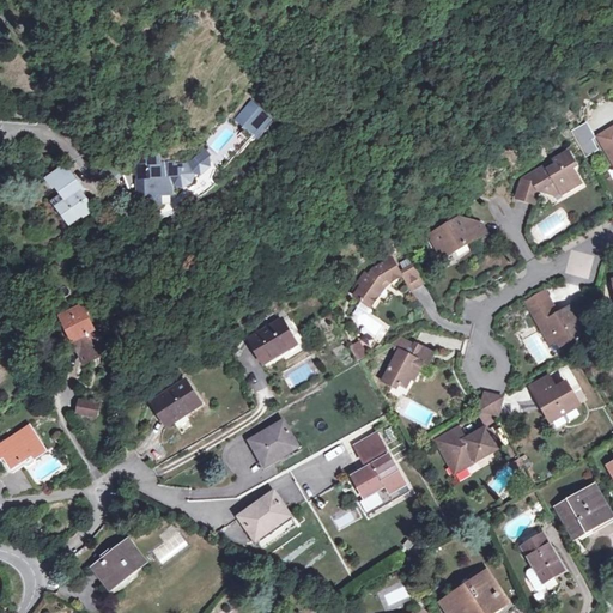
[(244,129),(261,110),(250,99),(234,119),(244,129)]
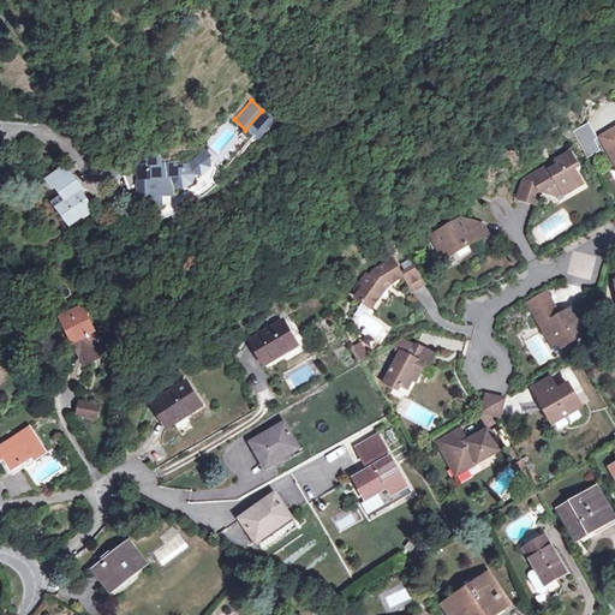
[(262,111),(245,130),(240,136),(246,142),(252,135),(255,137),(272,119),(262,111)]
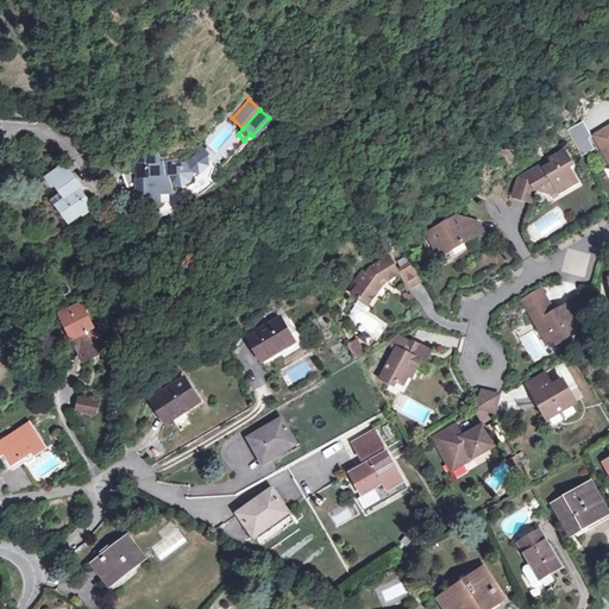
[(62,130),(67,121),(58,115),(52,124),(62,130)]
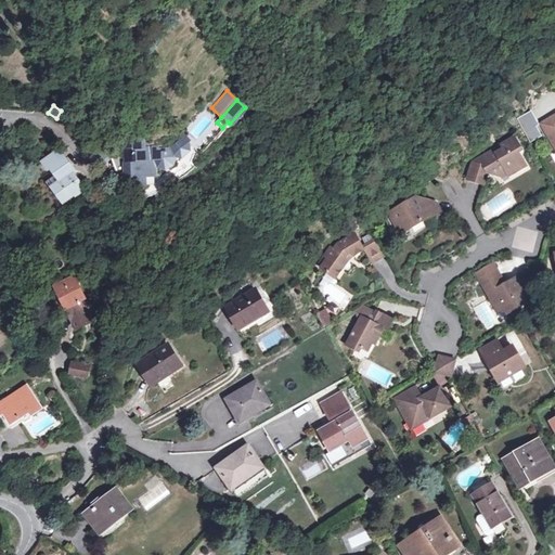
[(529,142),(542,136),(530,112),(517,118),(529,142)]
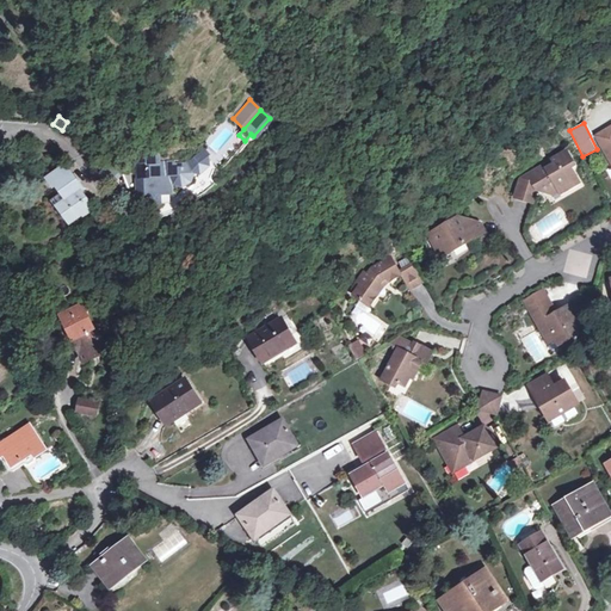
[(610,128),(596,137),(610,162),(610,128)]
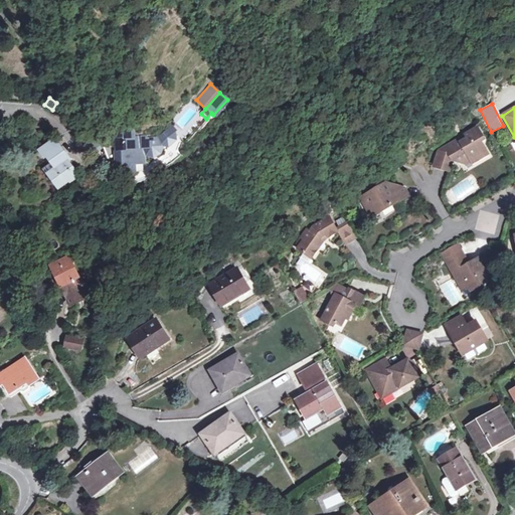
[(461,143),(460,140),(440,153),(435,166),(437,169),(449,172),(452,162),(460,163),(469,158),(472,163),(473,164),(488,155),(481,144),(483,139),(477,129),(467,136),(466,137),(468,140),(461,143)]
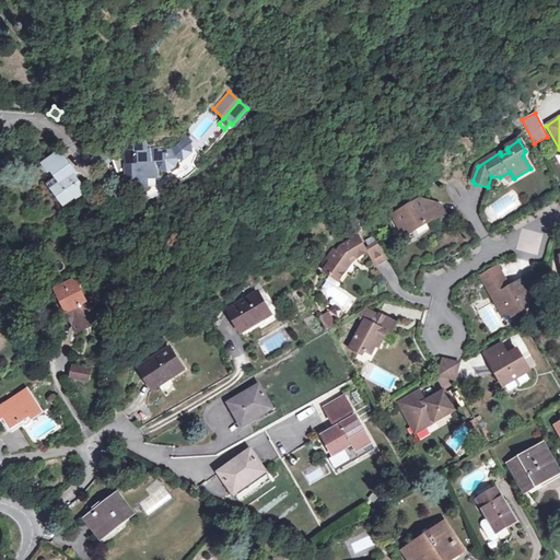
[(174,168),(178,158),(174,149),(161,150),(161,148),(147,149),(146,141),(129,141),(130,149),(127,149),(128,164),(126,164),(128,179),(160,177),(159,168),(166,172),(174,168)]
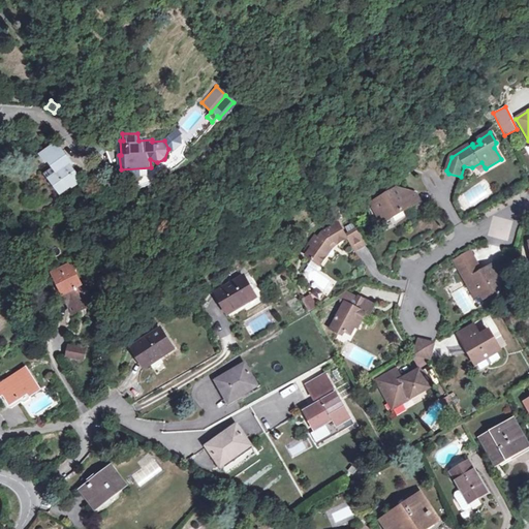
[(52,169),(47,174),(61,193),(80,179),(66,160),(68,159),(56,143),(40,154),(52,169)]
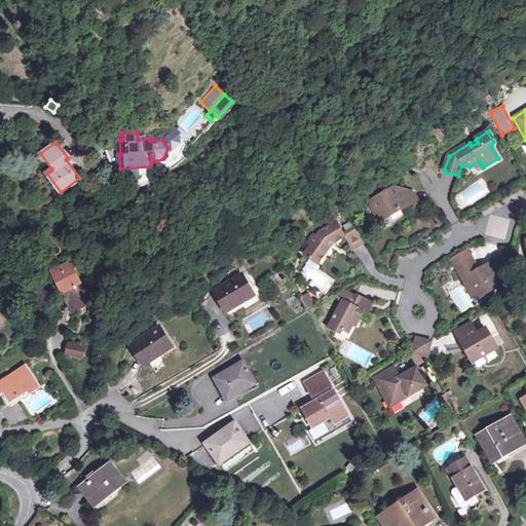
[(380,217),(384,224),(389,221),(389,222),(401,216),(401,215),(413,209),(416,198),(396,192),(368,208),(372,215),(380,217)]
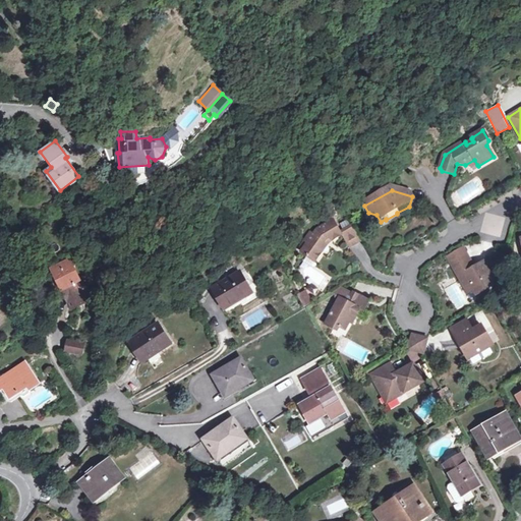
[(377,215),(368,213),(374,225),(381,222),(377,215)]
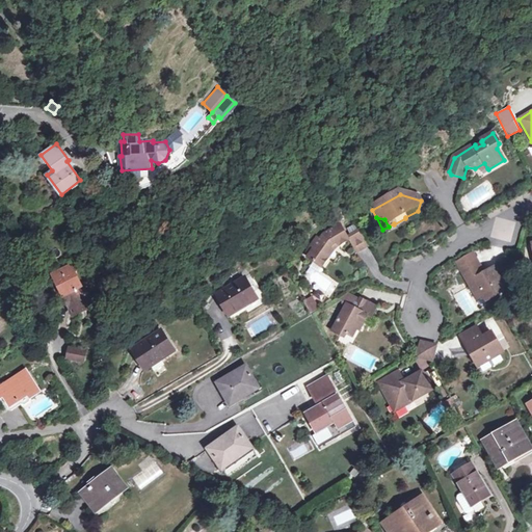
[(333,246),(335,249),(346,243),(353,256),(365,248),(355,232),(343,239),(336,227),(323,235),(319,240),(318,242),(315,241),(310,249),(312,250),(306,260),(320,269),(326,260),(331,253),(329,250),(333,246)]
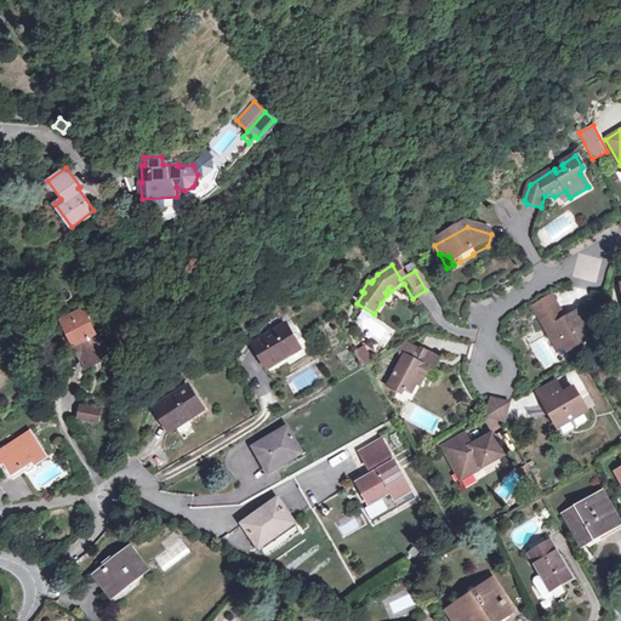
[(584,290),(603,295),(607,278),(588,273),(584,290)]
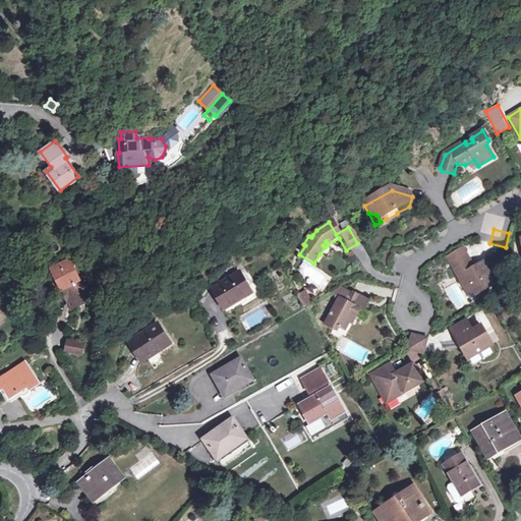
[(452,265),(464,286),(469,283),(471,286),(474,291),(495,280),(490,272),(495,270),(487,257),(472,266),(466,256),(452,265)]
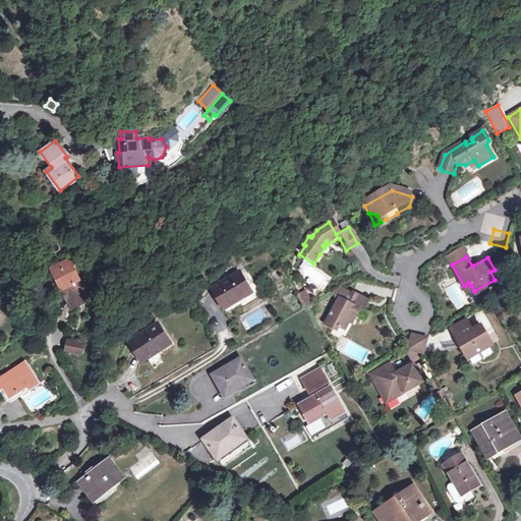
[(69,259),(52,269),(71,310),(84,303),(74,283),(79,280),(69,259)]
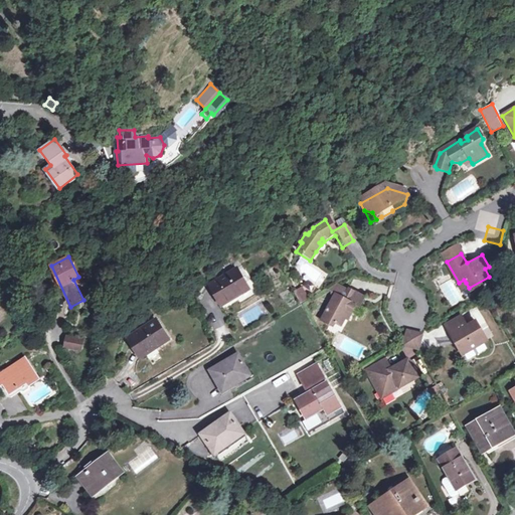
[(221,305),(248,289),(236,269),(209,285),(221,305)]
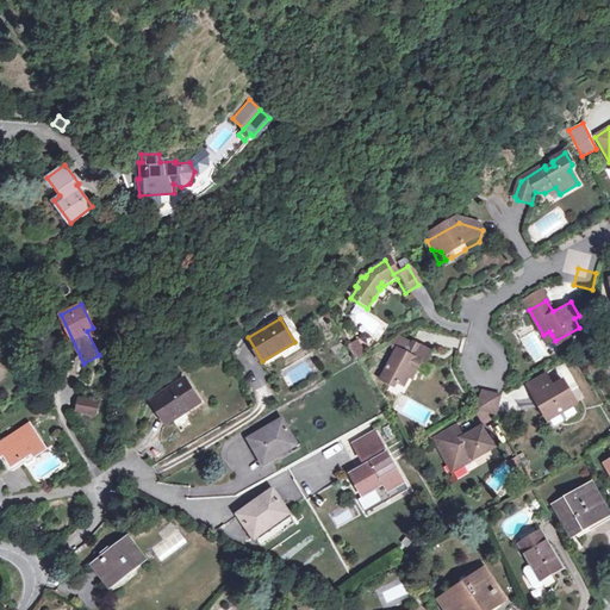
[(355,359),(366,353),(356,338),(347,344),(355,359)]
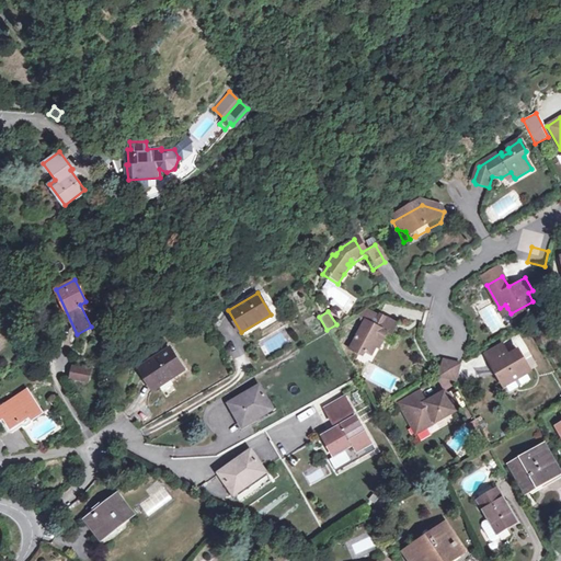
[(361,323),(364,325),(370,313),(366,311),(356,317),(361,319),(361,323)]
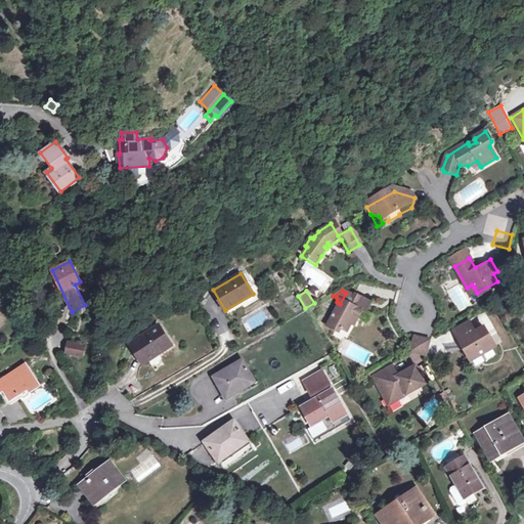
[(346,293),(340,304),(326,328),(336,332),(338,329),(348,334),(352,326),(354,328),(359,320),(362,313),(364,314),(368,306),(353,297),(346,293)]
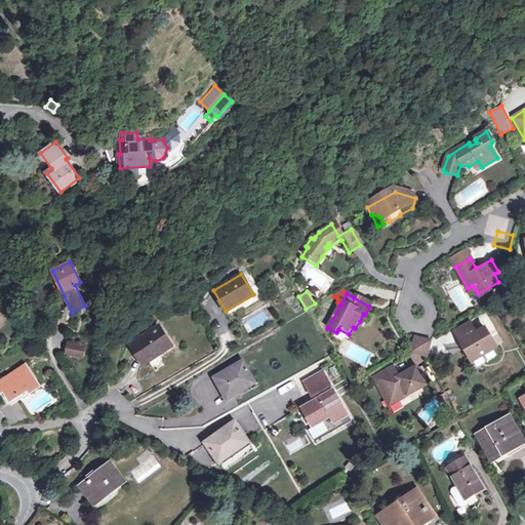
[(356,294),(354,297),(369,307),(371,308),(372,304),(356,294)]
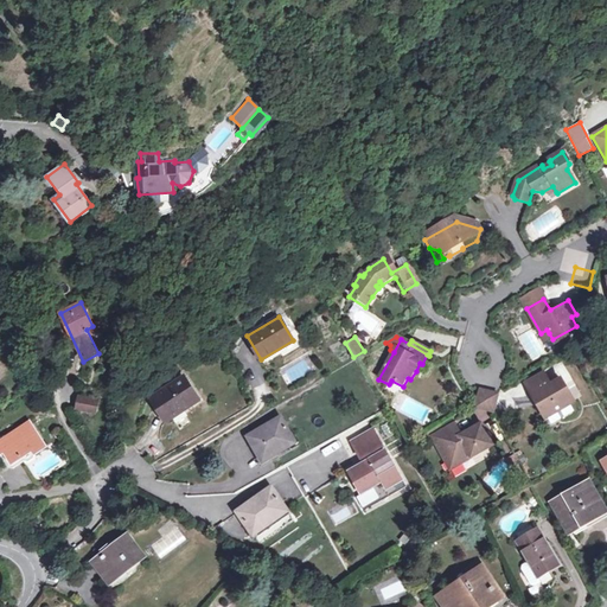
[(420,363),(416,371),(425,376),(428,368),(422,364),(420,363)]
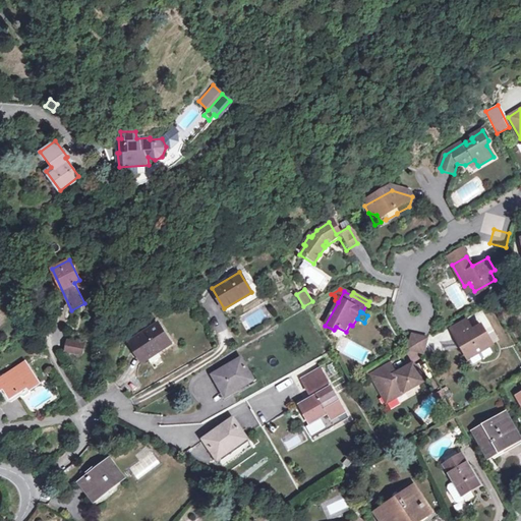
[(451,330),(455,338),(470,329),(466,321),(451,330)]
